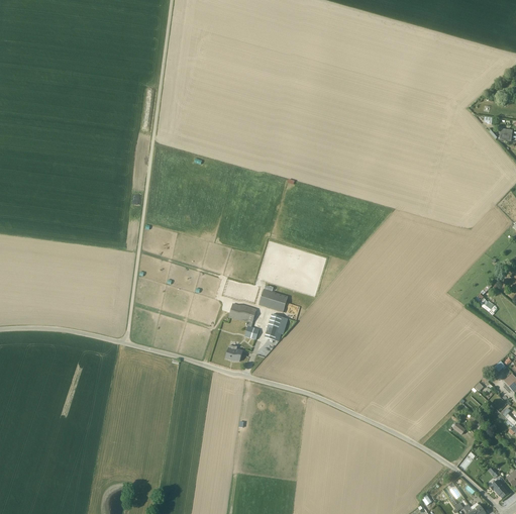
[(511,134),(501,132),(499,140),(510,142),(511,134)]
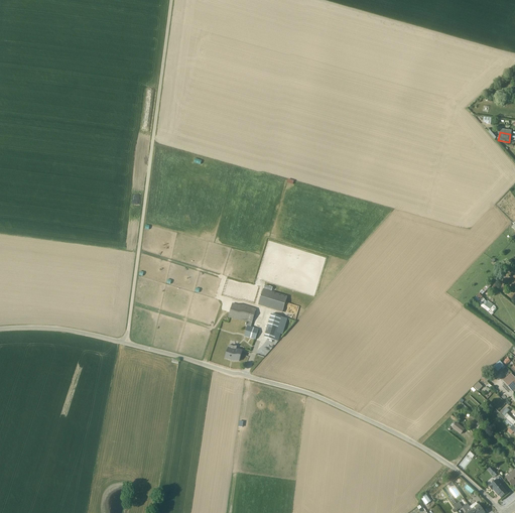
[(258,304),(282,311),(286,295),(262,288),(258,304)]
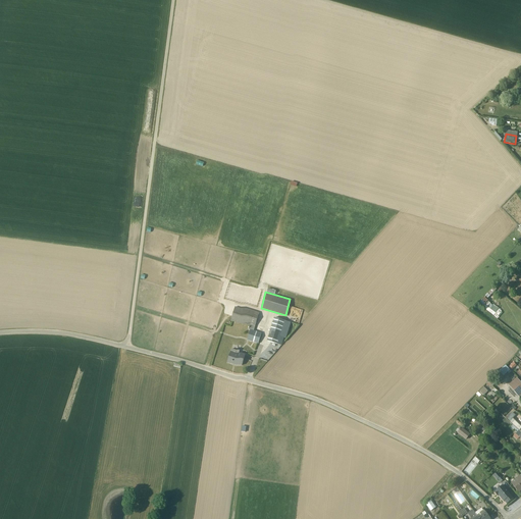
[(483,298),(478,304),(483,308),(488,301),(483,298)]
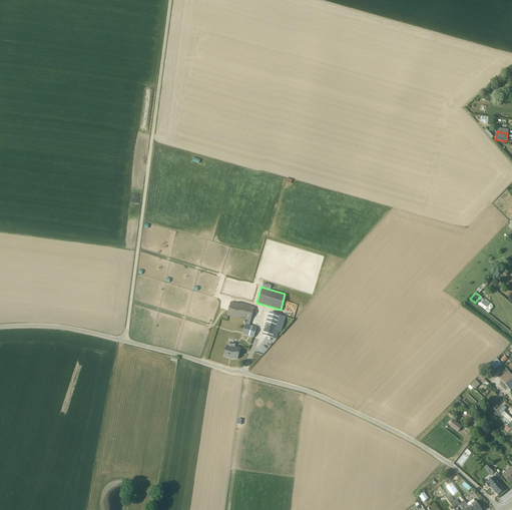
[(253,337),(257,326),(248,324),(254,307),(229,299),(225,314),(244,319),(243,323),(244,324),(242,334),(253,337)]
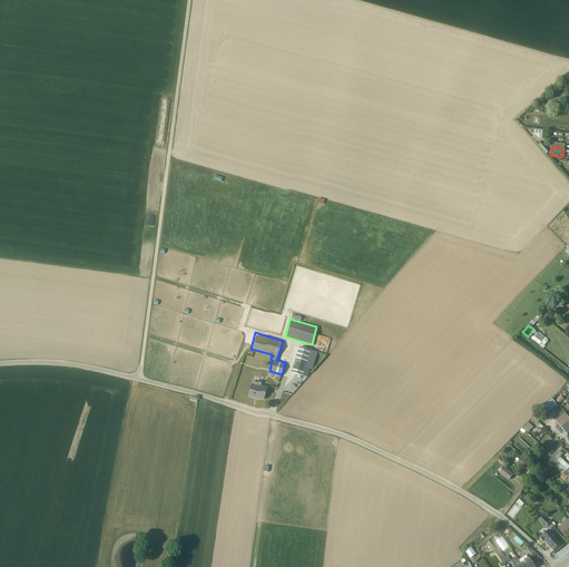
[(314,351),(298,346),(292,372),(307,377),(314,351)]
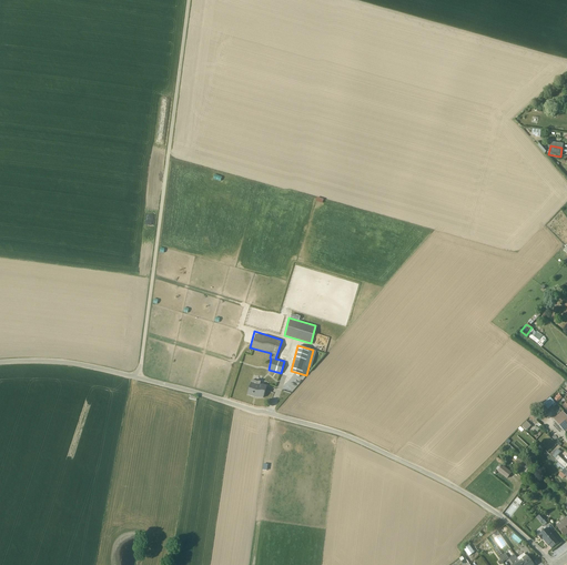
[(251,376),(246,392),(263,397),(266,385),(260,383),(260,380),(251,376)]
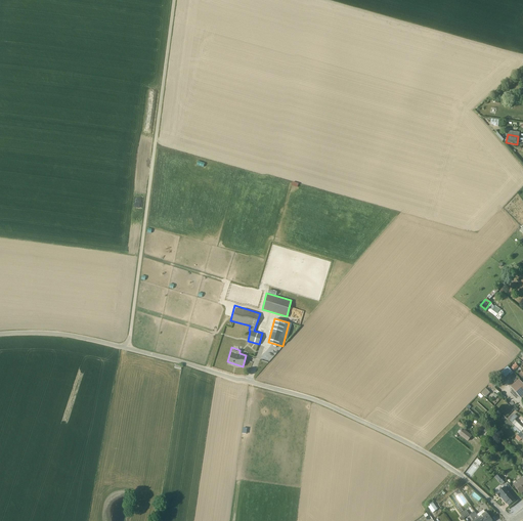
[(507,365),(498,374),(503,378),(505,376),(509,373),(510,374),(512,373),(511,372),(511,371),(507,365)]
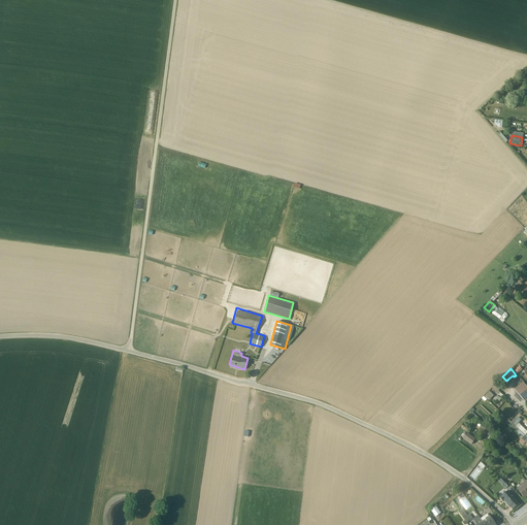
[(497,381),(491,388),(501,396),(502,395),(497,390),(501,386),(497,381)]
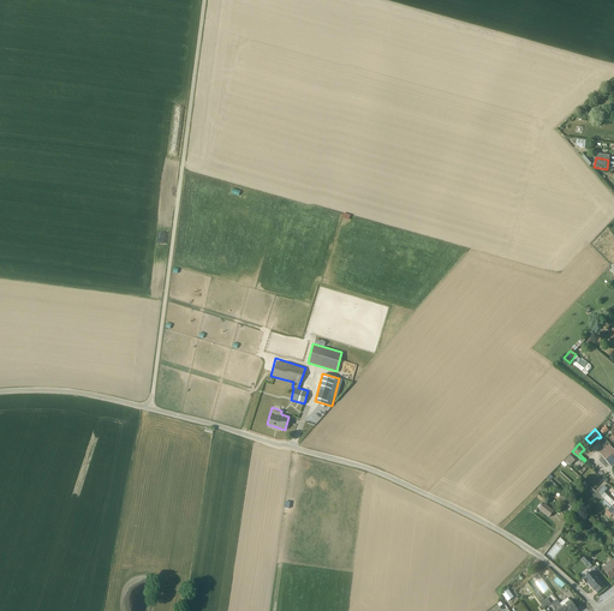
[(613,463),(613,450),(608,444),(598,453),(610,467),(613,463)]
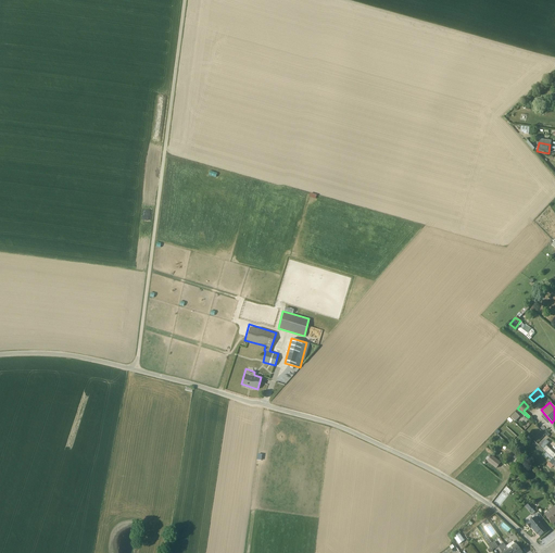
[(515,411),(509,415),(514,419),(519,415),(515,411)]
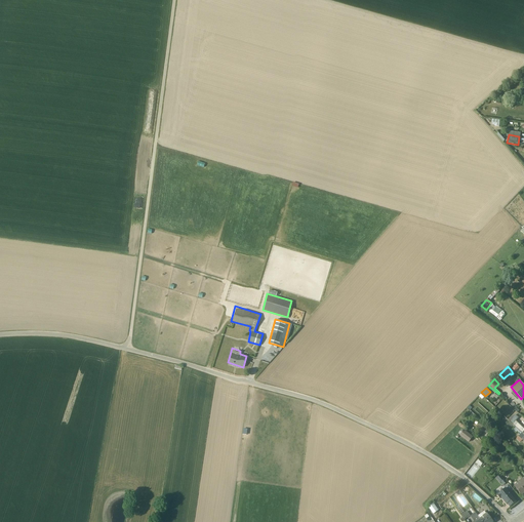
[(523,434),(523,433),(523,428),(515,419),(518,416),(514,413),(512,416),(510,415),(508,417),(512,423),(521,432),(523,434)]
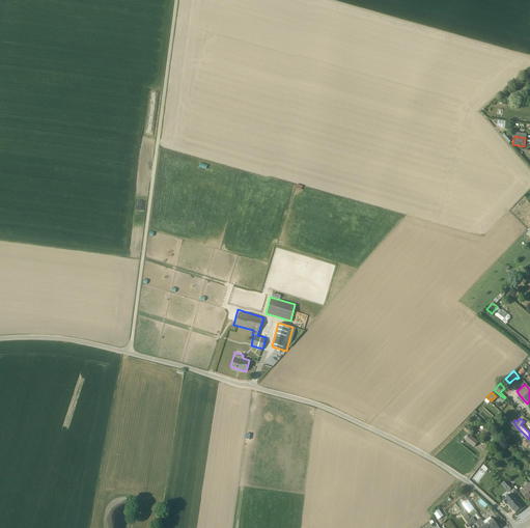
[(521,431),(518,434),(521,437),(522,436),(525,439),(522,442),(524,445),(526,443),(529,446),(529,440),(529,439),(521,431)]
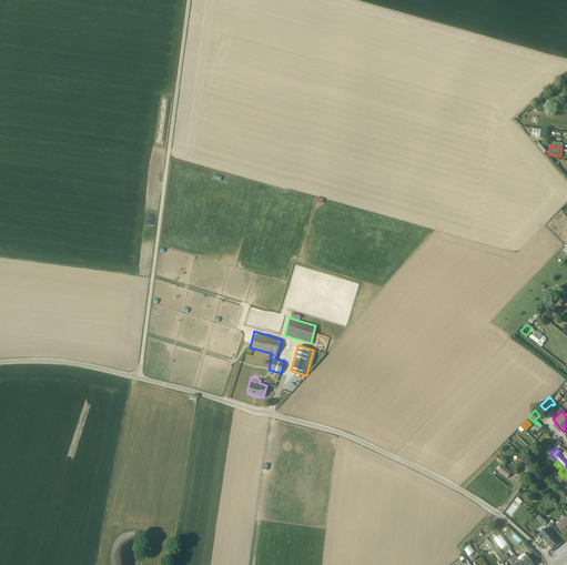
[(500,463),(496,470),(505,477),(510,471),(500,463)]
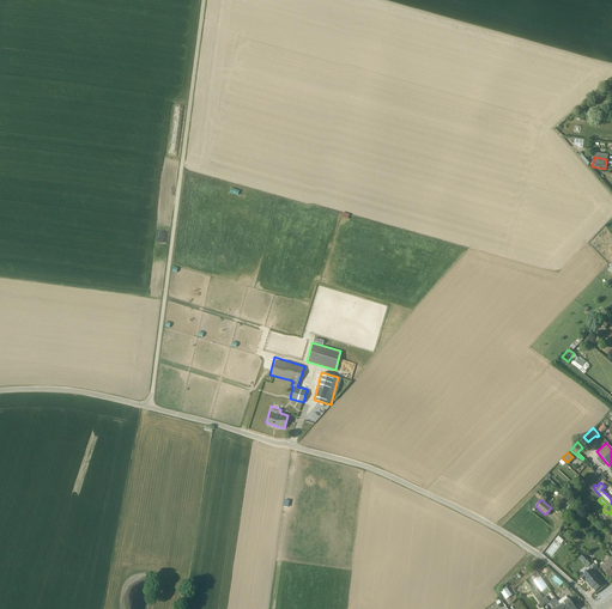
[(568,524),(571,519),(565,515),(562,521),(568,524)]
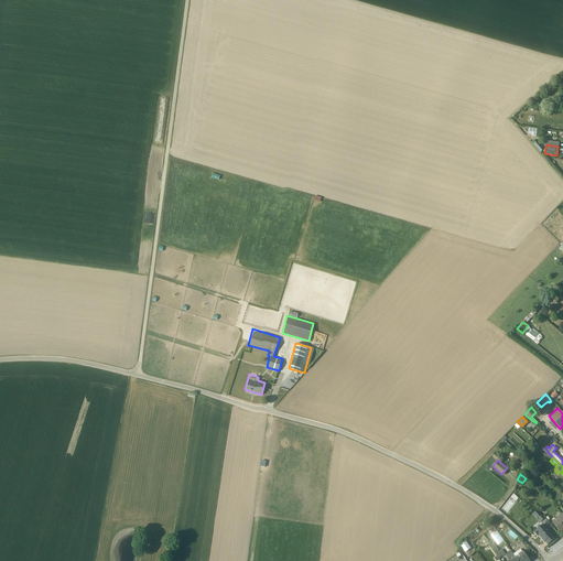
[(562,515),(561,513),(551,520),(560,531),(562,528),(562,515)]
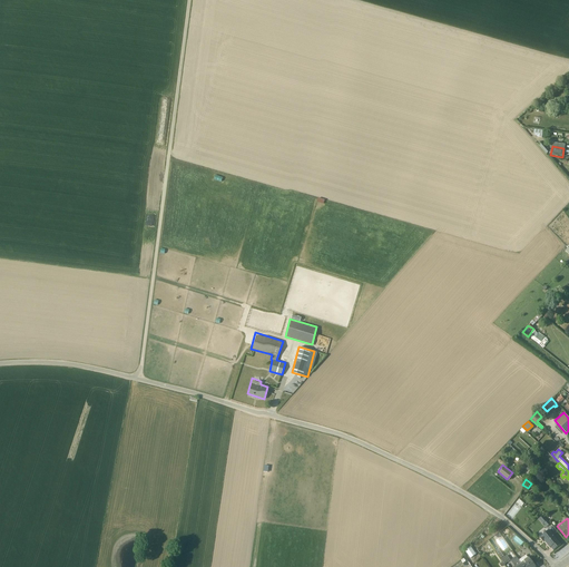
[(552,549),(560,544),(548,529),(539,537),(542,540),(543,539),(549,547),(550,546),(552,549)]
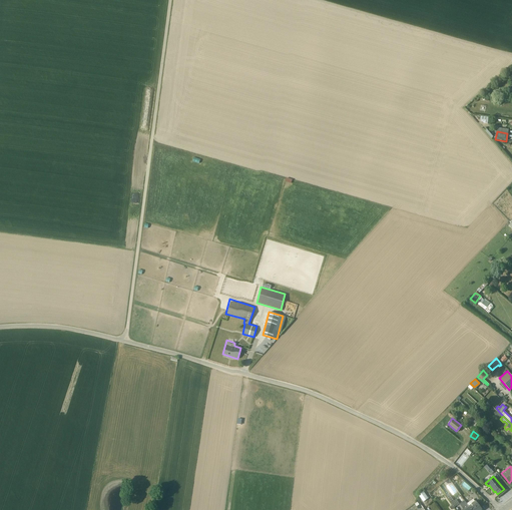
[(452,493),(457,491),(452,481),(447,484),(452,493)]
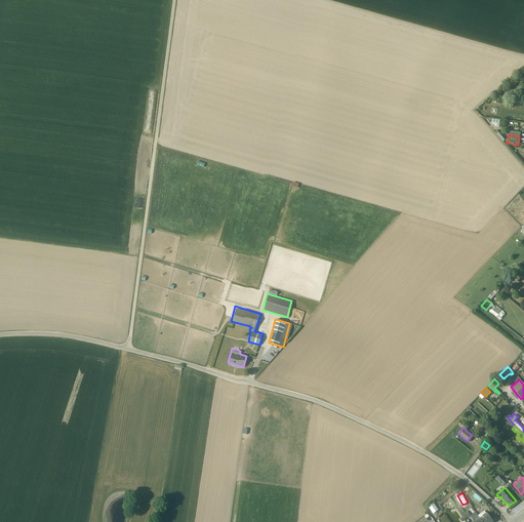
[(428,506),(433,513),(438,509),(433,502),(428,506)]
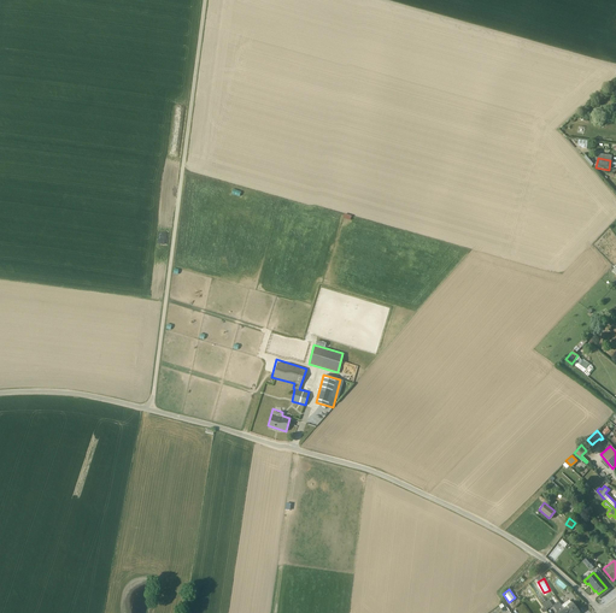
[(545,608),(552,605),(547,599),(545,601),(543,599),(539,601),(545,608)]
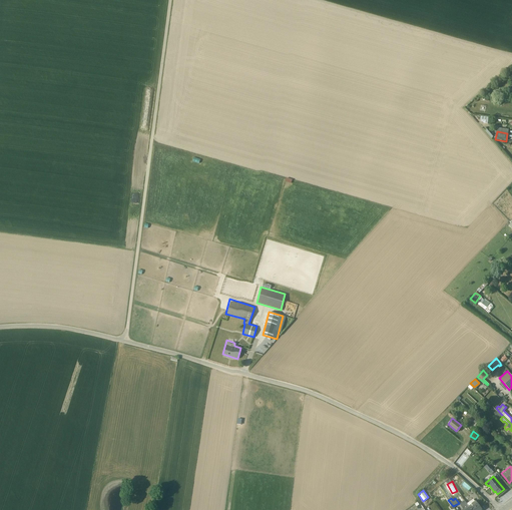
[(472,498),(466,503),(471,509),(479,509),(481,509),(475,500),(474,501),(472,498)]
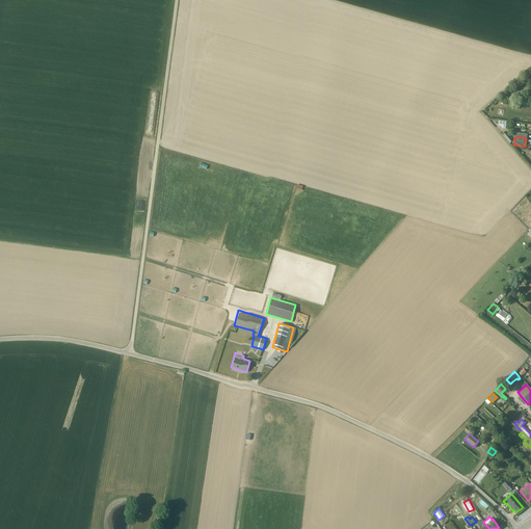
[(488,528),(481,519),(476,522),(479,527),(478,528),(488,528)]
